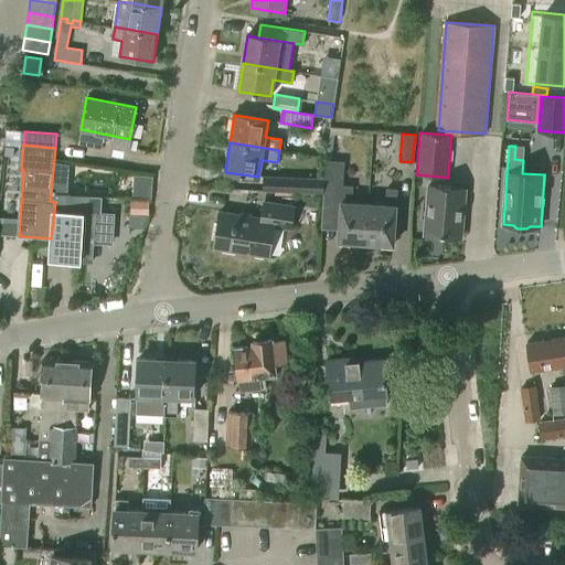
[(327,161),(324,179),(322,212),(340,213),(338,242),(365,244),(369,204),(351,202),(352,187),(342,185),(342,180),(337,180),(339,162),(327,161)]
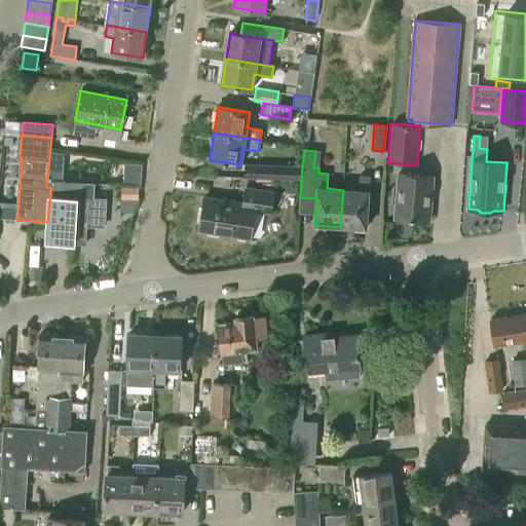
[(300,180),(301,165),(245,163),(243,178),(300,180)]
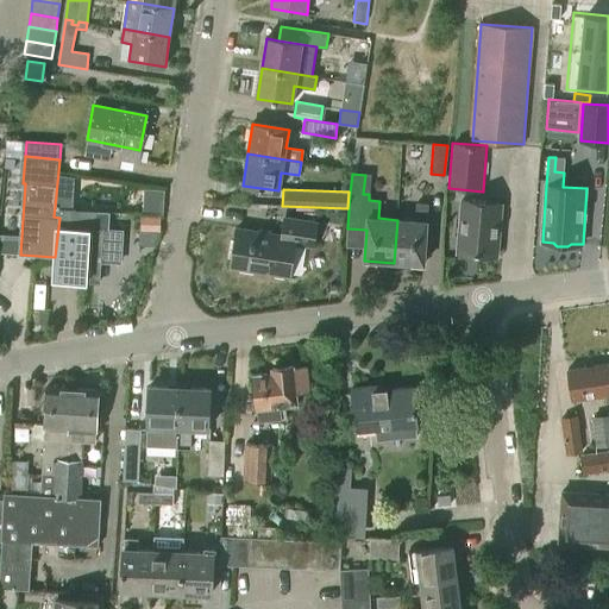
[(145,190),(143,213),(158,214),(163,215),(165,192),(162,192),(145,190)]
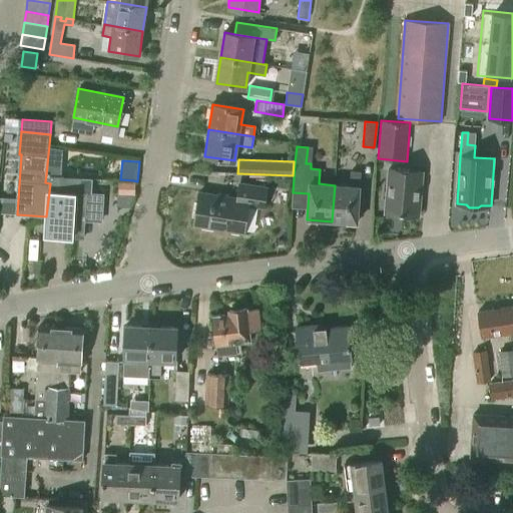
[(419,215),(422,172),(389,169),(385,213),(419,215)]
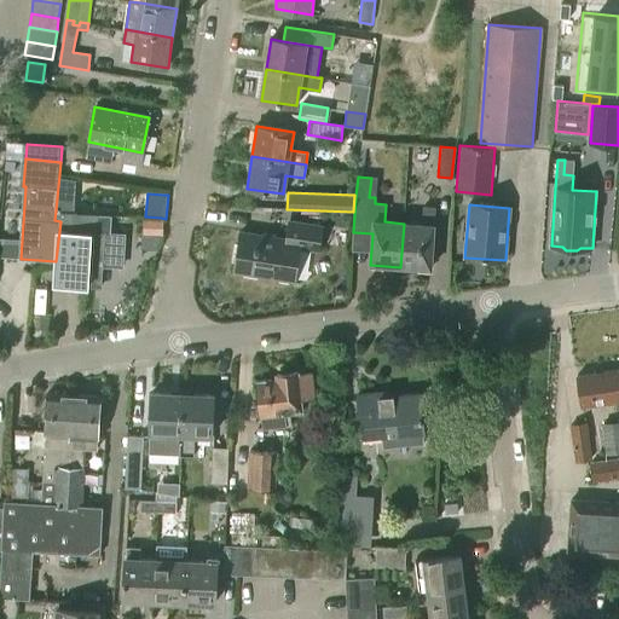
[(431,268),(435,208),(423,207),(422,225),(404,224),(400,267),(431,268)]
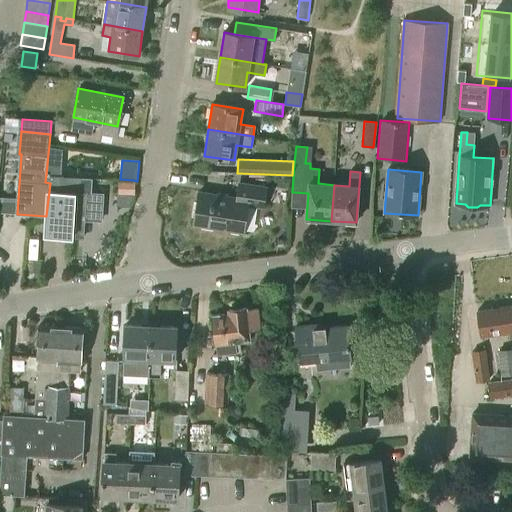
[(64,176),(64,174),(61,174),(61,176),(46,174),(45,182),(50,183),(46,216),(45,235),(84,238),(87,193),(81,193),(82,178),(64,176)]
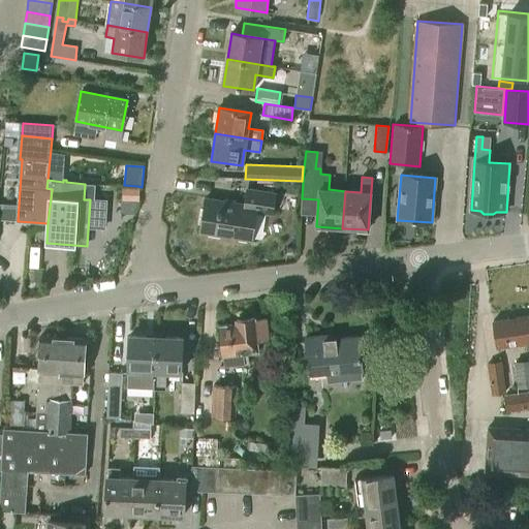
[(272,214),(275,194),(247,189),(244,205),(205,198),(199,231),(251,240),(255,212),(272,214)]
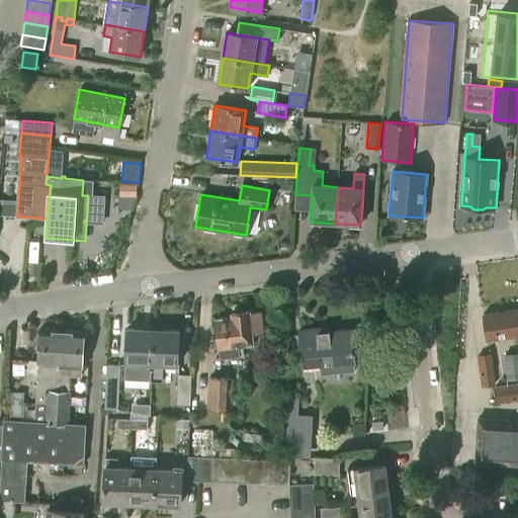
[(26,264),(25,281),(38,282),(40,265),(26,264)]
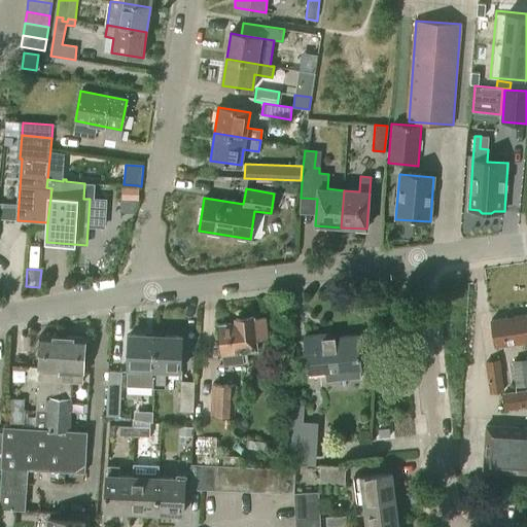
[(495,347),(526,342),(526,314),(492,319),(495,347)]
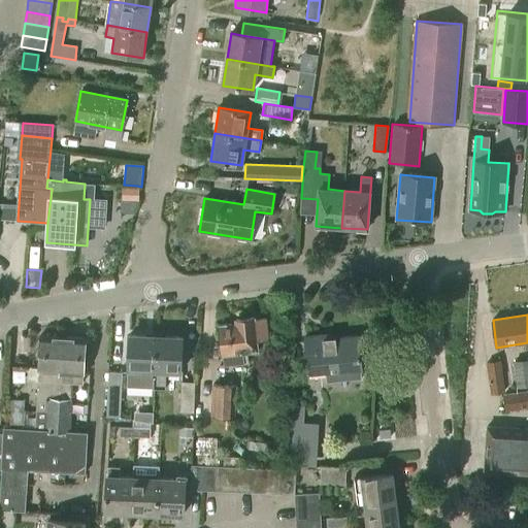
[(254,320),(254,318),(234,320),(235,324),(220,326),(224,365),(231,364),(231,365),(249,363),(246,352),(258,351),(256,340),(267,339),(265,319),(254,320)]
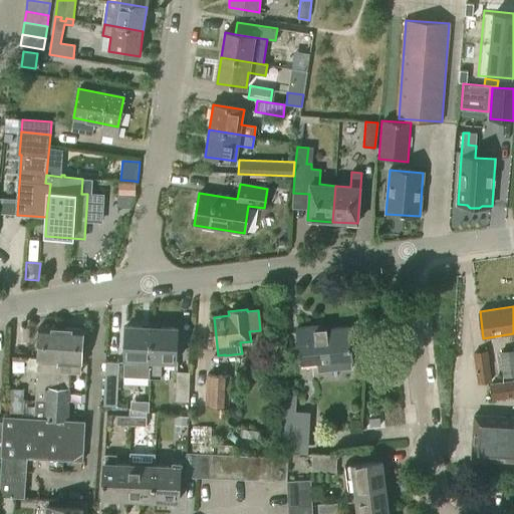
[(151,326),(125,325),(123,377),(148,378),(151,326)]
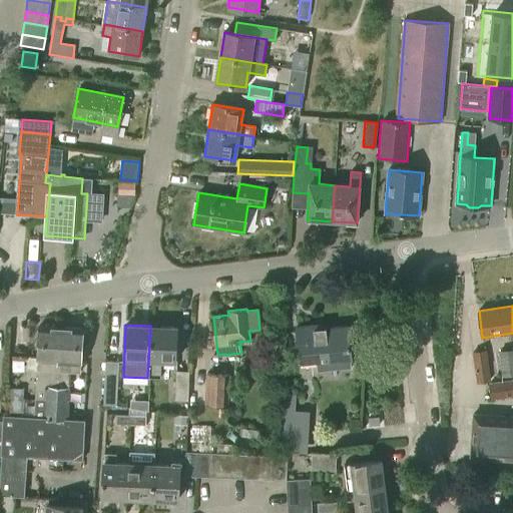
[(174,362),(176,328),(150,326),(147,378),(161,379),(162,361),(174,362)]
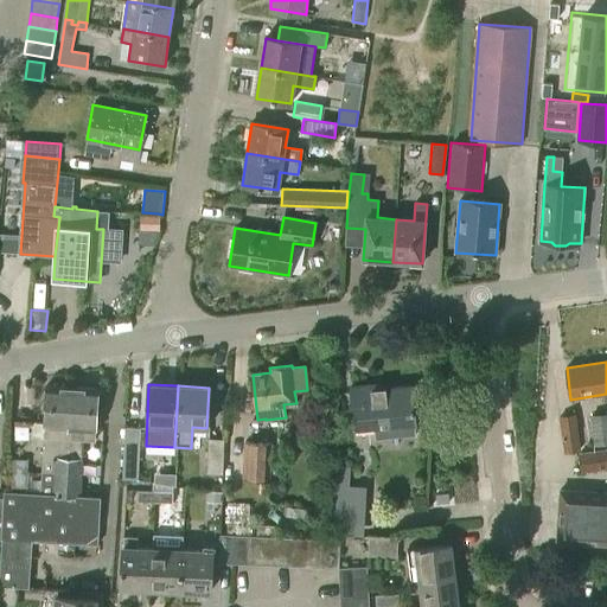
[(355,429),(374,427),(376,440),(415,435),(410,387),(372,390),(371,385),(350,388),(355,429)]
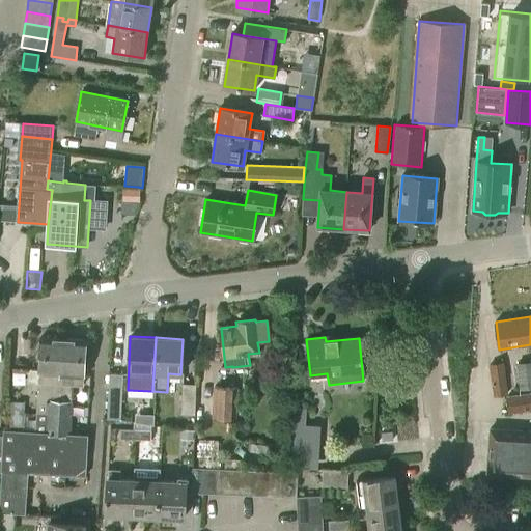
[(37,370),(28,369),(26,389),(38,390),(37,401),(53,402),(54,384),(56,384),(57,374),(60,375),(63,340),(39,338),(37,370)]
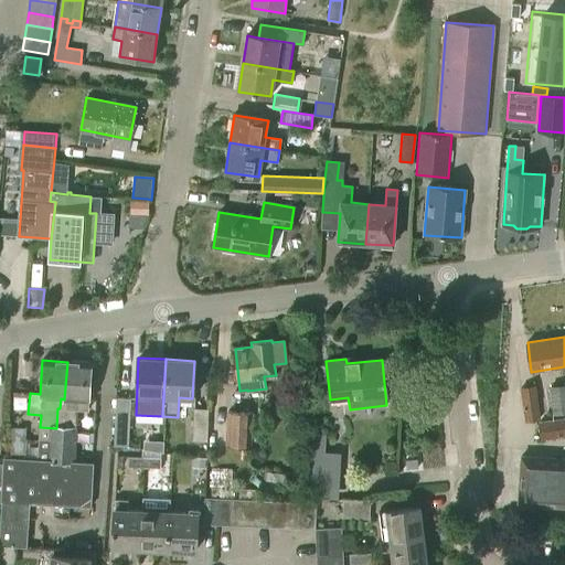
[(92,363),(67,362),(64,400),(61,398),(60,408),(57,408),(56,428),(40,427),(39,439),(34,443),(31,443),(24,439),(25,428),(7,427),(0,519),(0,545),(27,547),(30,502),(91,507),(94,464),(73,462),(77,411),(87,411),(88,400),(89,400),(92,363)]
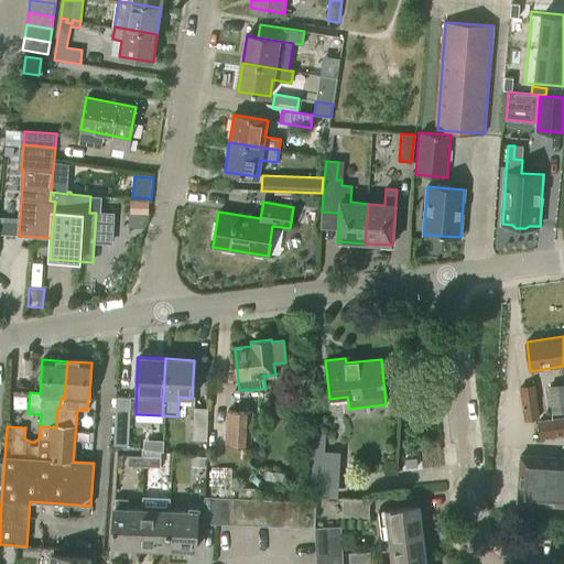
[(551,413),(563,411),(563,383),(548,386),(551,413)]
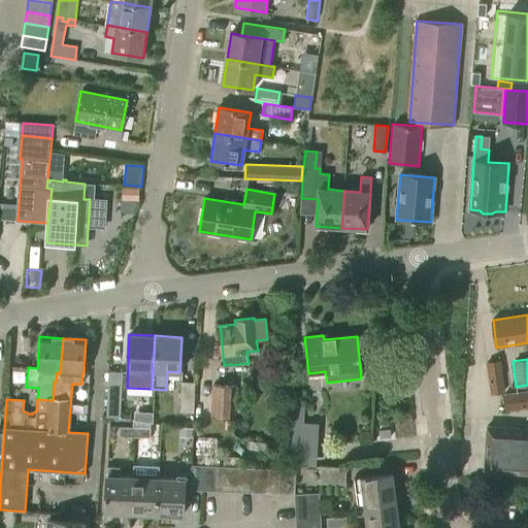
[(491,393),(505,391),(500,361),(487,363),(491,393)]
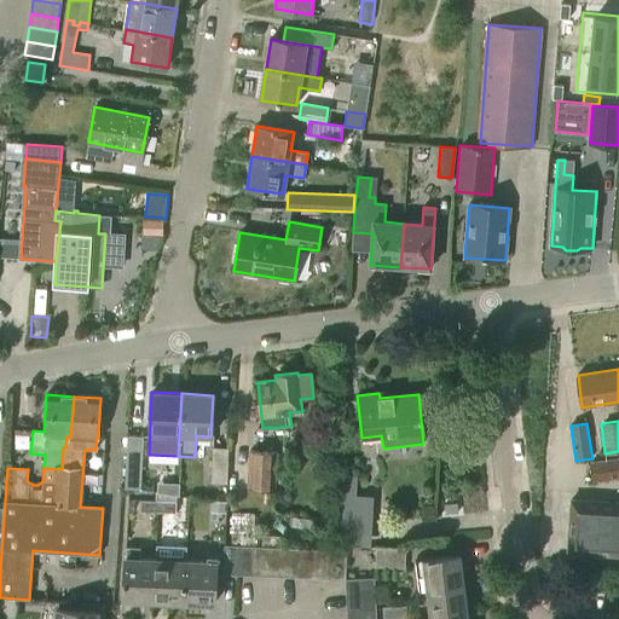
[(143,437),(126,435),(123,489),(140,489),(143,437)]
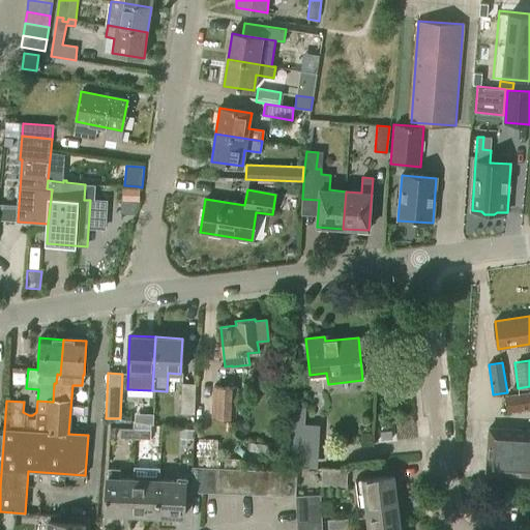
[(195,413),(195,383),(181,383),(180,413),(195,413)]
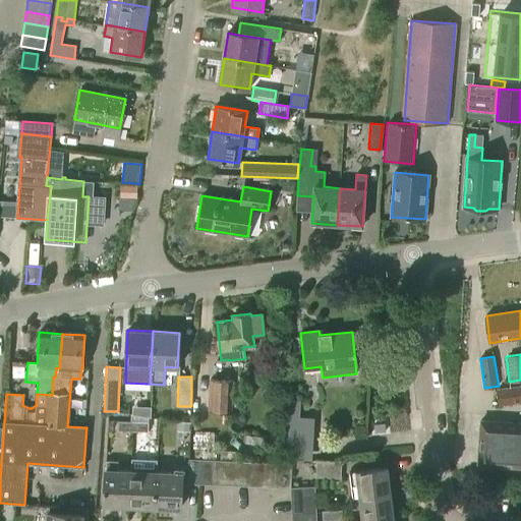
[(231,412),(232,381),(210,379),(208,411),(231,412)]
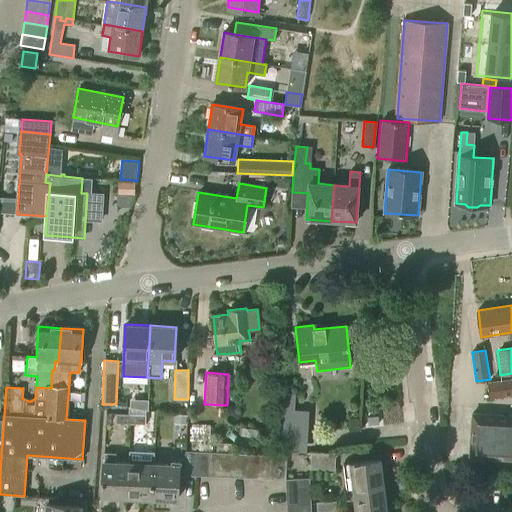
[(491,398),(511,394),(511,379),(489,383),(491,398)]
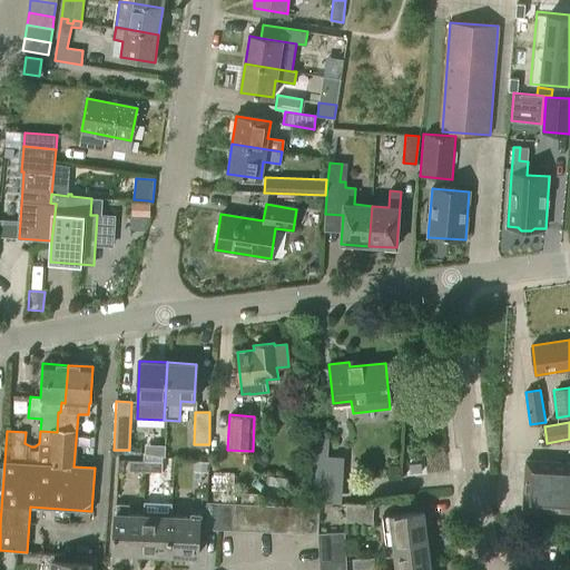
[(341,503),(344,457),(328,455),(330,438),(314,436),(310,501),(341,503)]
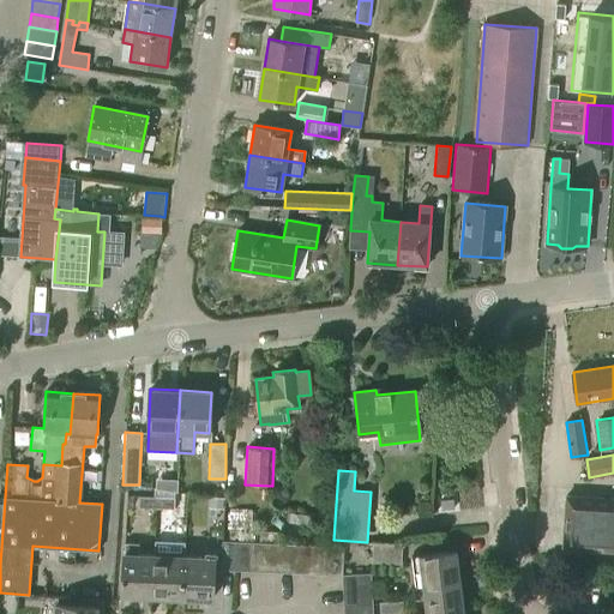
[(174,507),(174,489),(156,489),(156,497),(156,507),(174,507)]
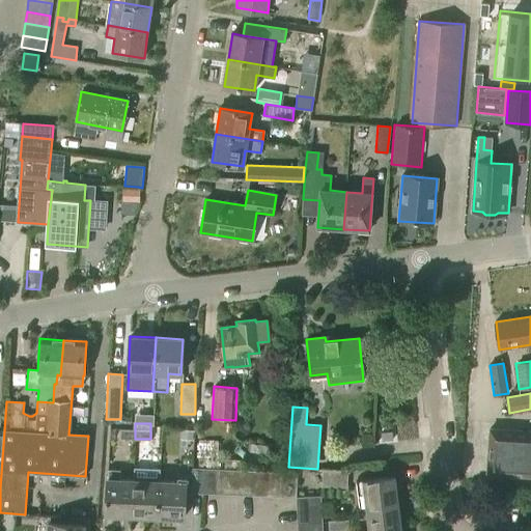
[(530,475),(530,430),(490,428),(486,472),(530,475)]
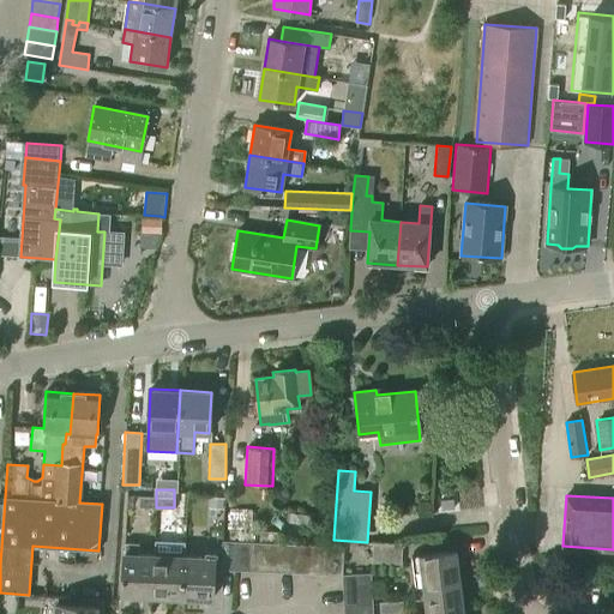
[(156,507),(156,497),(139,497),(139,507),(156,507)]
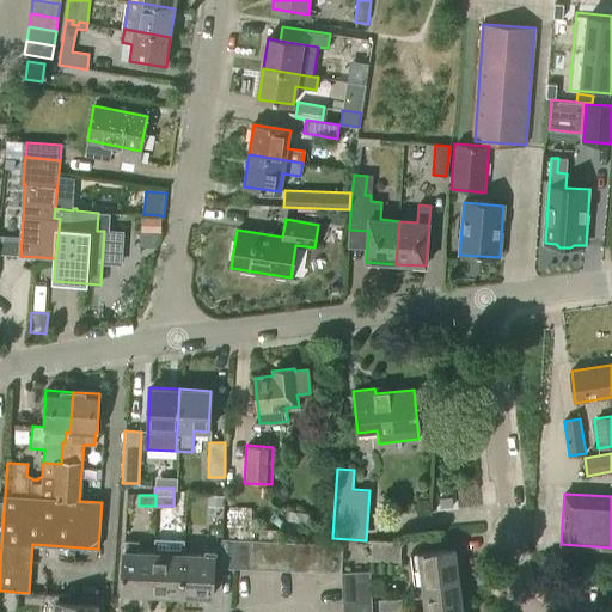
[(224,496),(212,495),(210,505),(222,506),(224,496)]
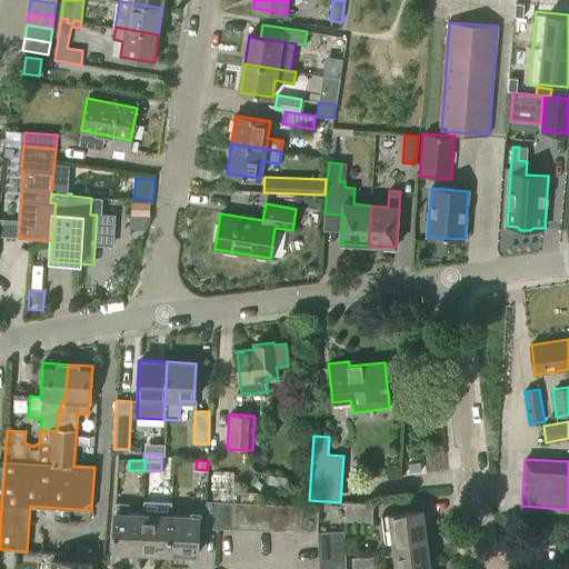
[(217,528),(219,500),(206,500),(203,528),(217,528)]
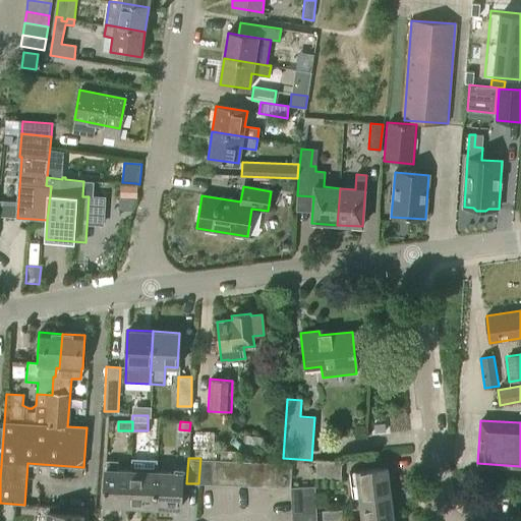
[(210,484),(212,459),(200,458),(198,483),(210,484)]
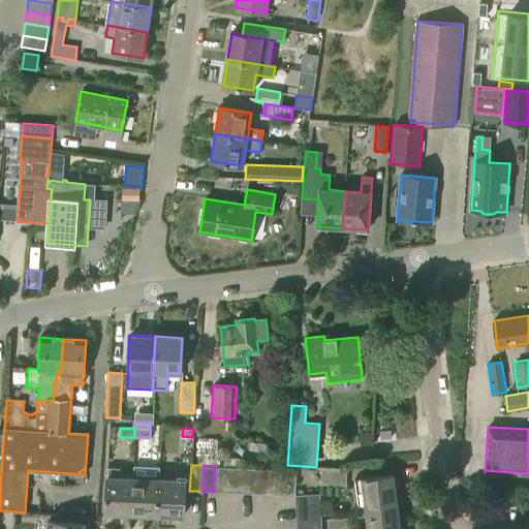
[(132,477),(129,512),(154,514),(156,479),(157,467),(132,466),(132,477)]
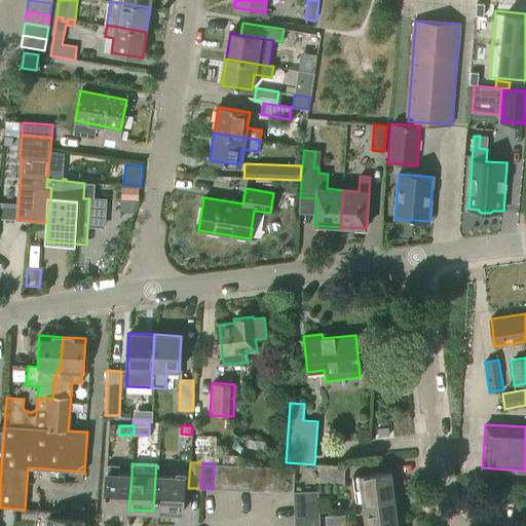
[(224,490),(226,464),(214,463),(212,489),(224,490)]
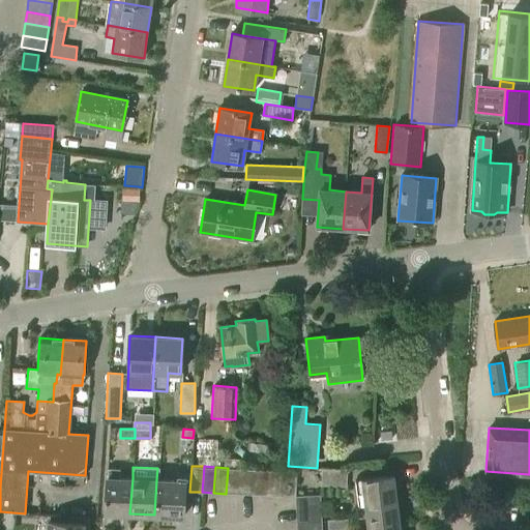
[(105,511),(129,513),(133,478),(119,477),(120,469),(108,468),(105,511)]
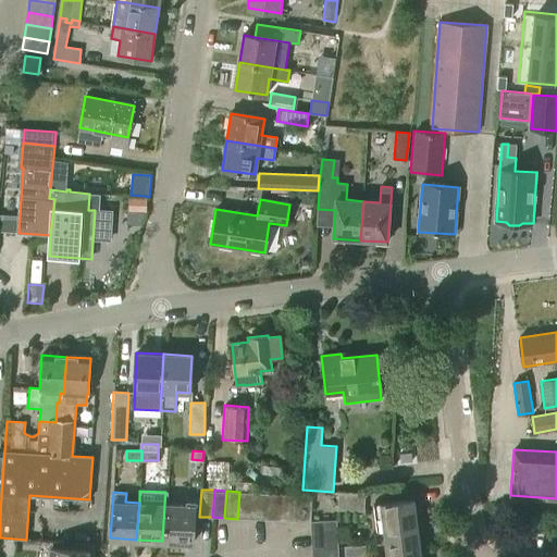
[(251,519),(252,492),(239,492),(237,519),(251,519)]
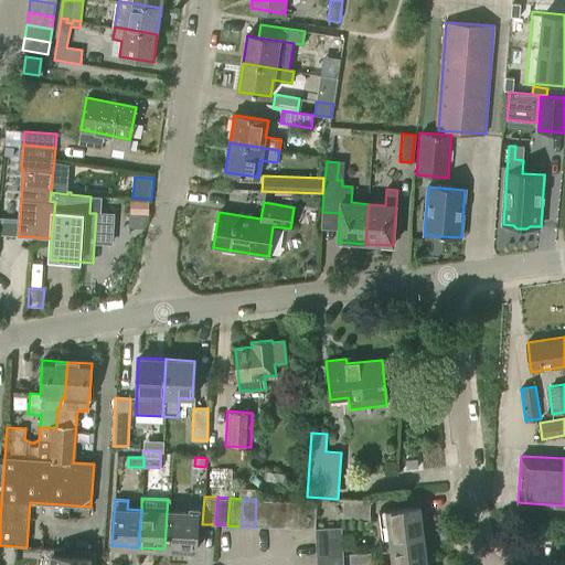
[(270,500),(269,500),(256,499),(255,526),(269,528),(270,500)]
